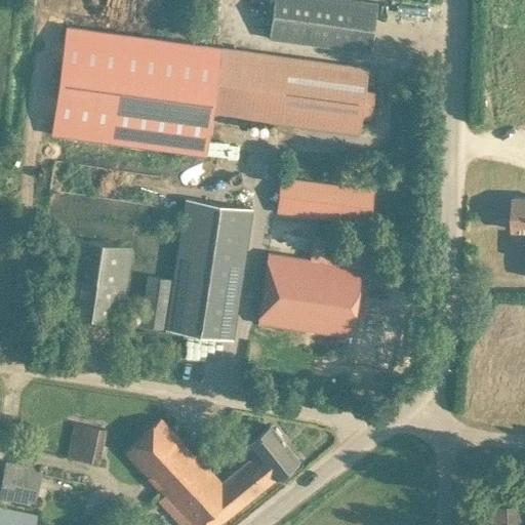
[(274,0),(270,38),(369,51),(376,3),(355,0),(274,0)]
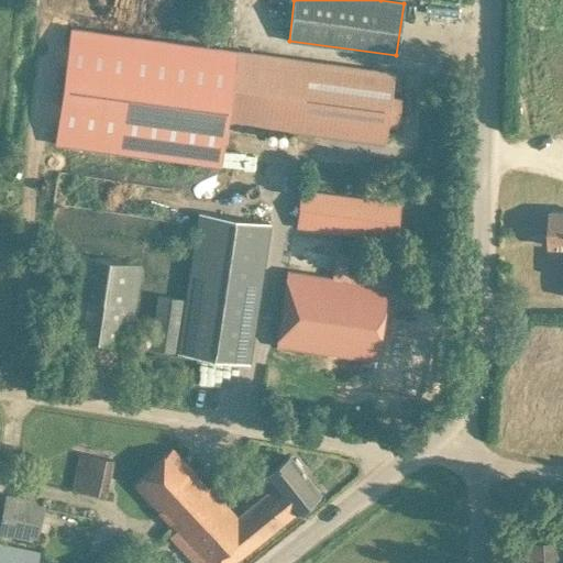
[(401,98),(392,97),(394,73),(69,30),(53,144),(221,167),(227,122),(385,144),(387,125),(397,128),(401,98)]
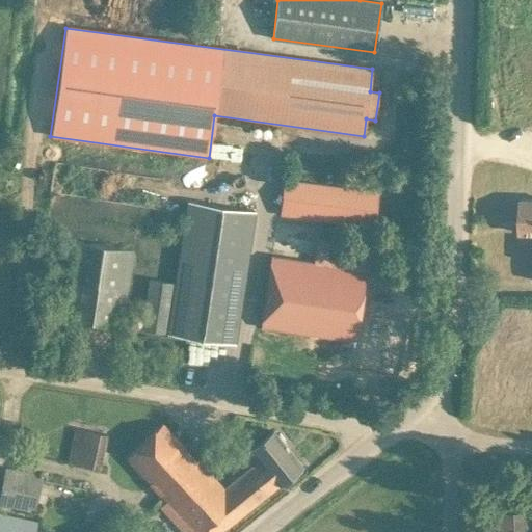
[(378,192),(357,189),(283,181),(278,215),(373,227),(378,192)]
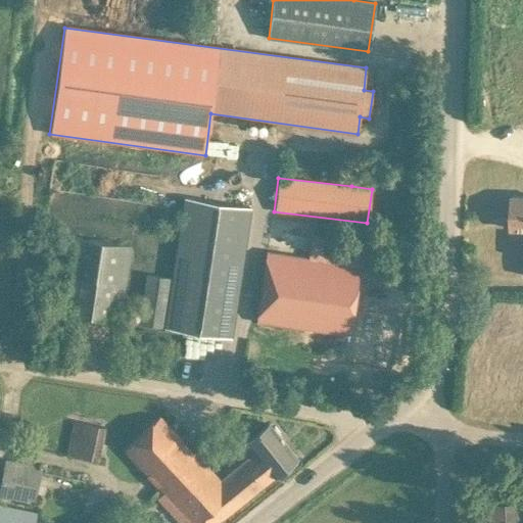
[(230,337),(233,318),(250,205),(183,195),(170,278),(147,274),(139,324),(230,337)]
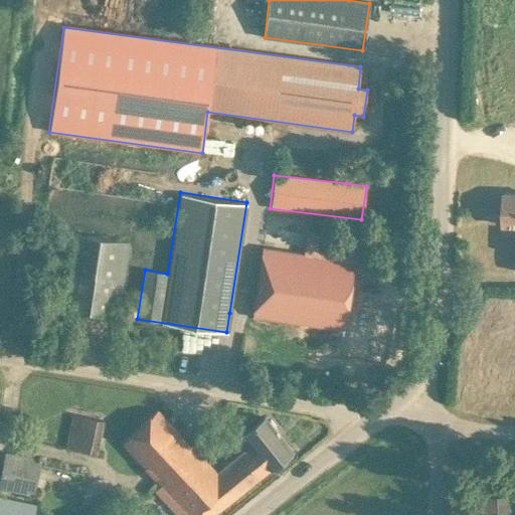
[(514,193),(503,193),(502,225),(514,225),(514,193)]
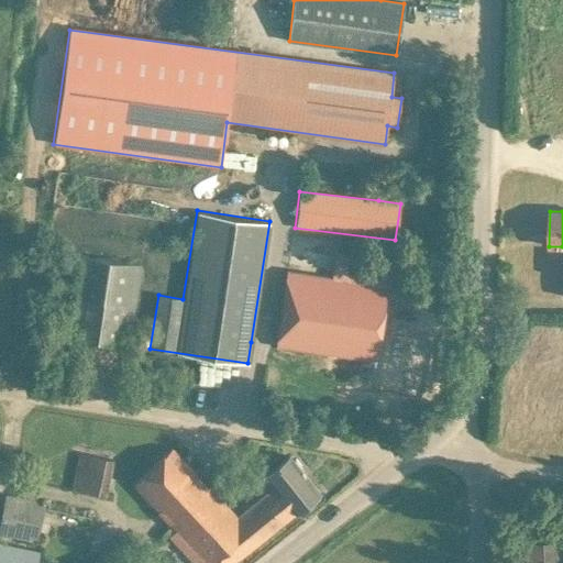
[(127,344),(130,322),(139,264),(78,255),(65,335),(127,344)]
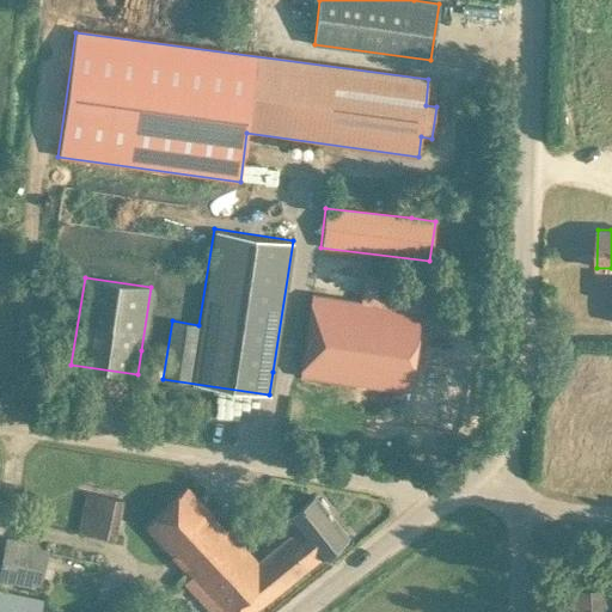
[(303,353),(299,377),(355,385),(353,401),(373,404),(375,387),(392,390),(391,397),(407,399),(405,407),(467,416),(473,373),(467,373),(412,365),(424,286),(401,282),(366,277),(362,303),(311,295),(303,353)]
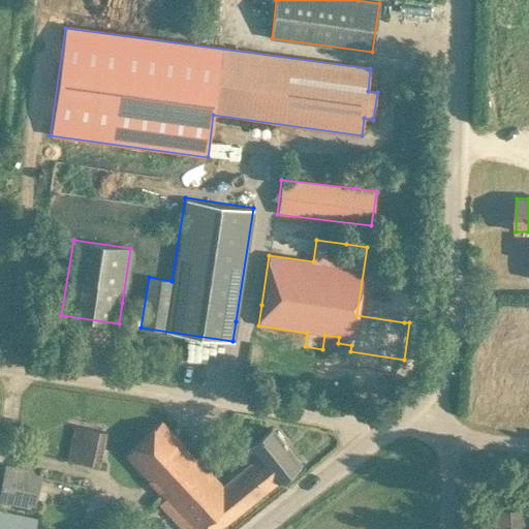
[(306,395),(308,385),(302,384),(300,394),(306,395)]
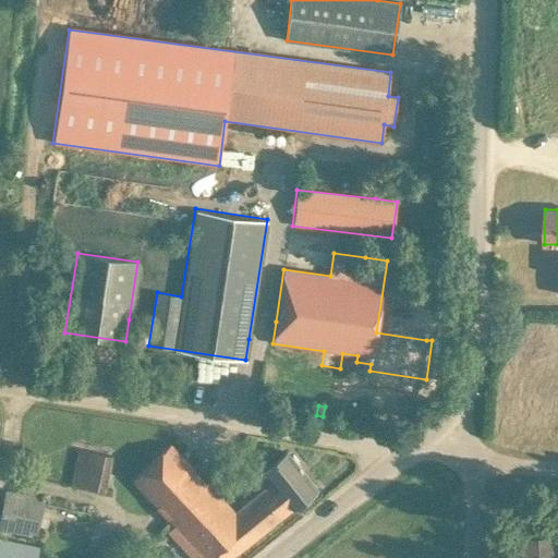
[(191,557),(203,557),(205,557),(206,557),(229,557),(316,488),(287,452),(263,471),(273,483),(235,512),(231,507),(206,480),(205,481),(170,443),(131,478),(173,525),(166,532),(191,557)]
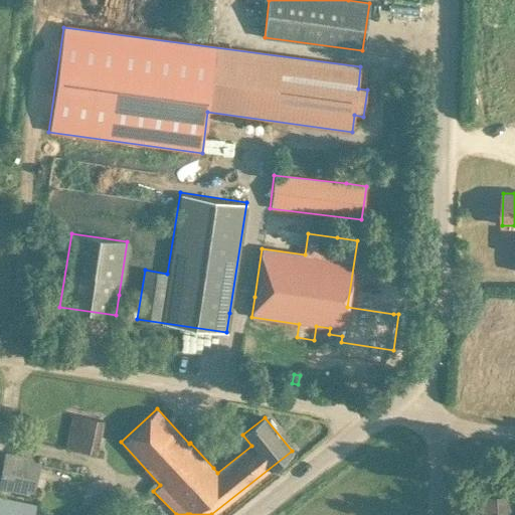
[(104,419),(71,412),(64,446),(97,454),(104,419)]
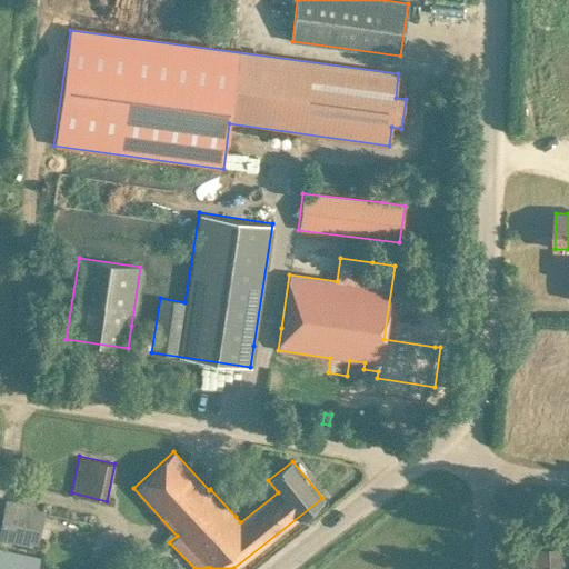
[(5,498),(0,520),(0,541),(27,547),(28,543),(38,546),(45,510),(36,508),(36,505),(5,498)]
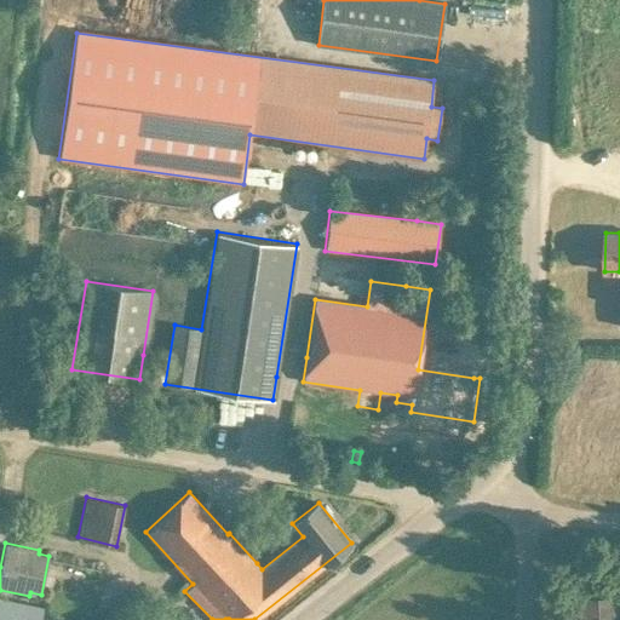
[(569,619),(619,619),(619,598),(569,598),(569,619)]
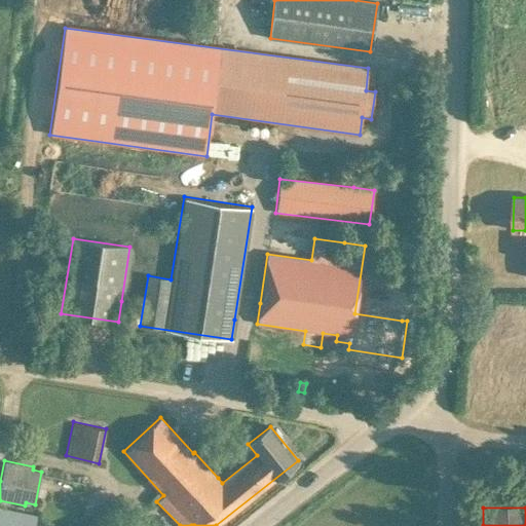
[(33,525),(35,517),(15,513),(0,509),(0,525),(33,525)]
